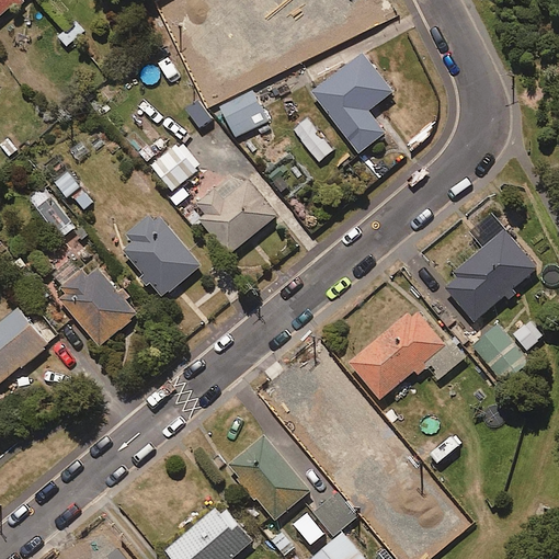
[(0,14),(16,0),(0,0),(0,14)]
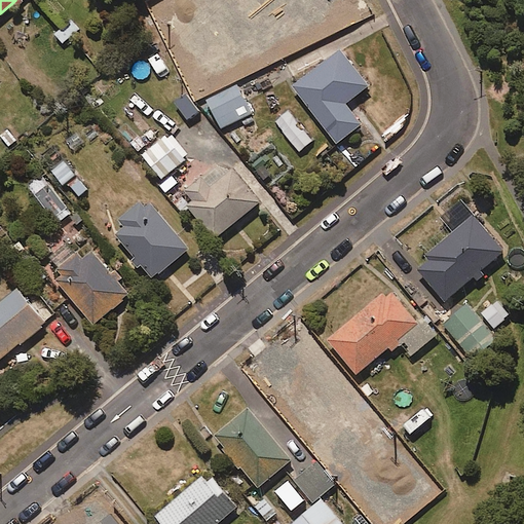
[(265,0),(276,14),(266,22),(286,46),(329,13),(317,0),(265,0)]
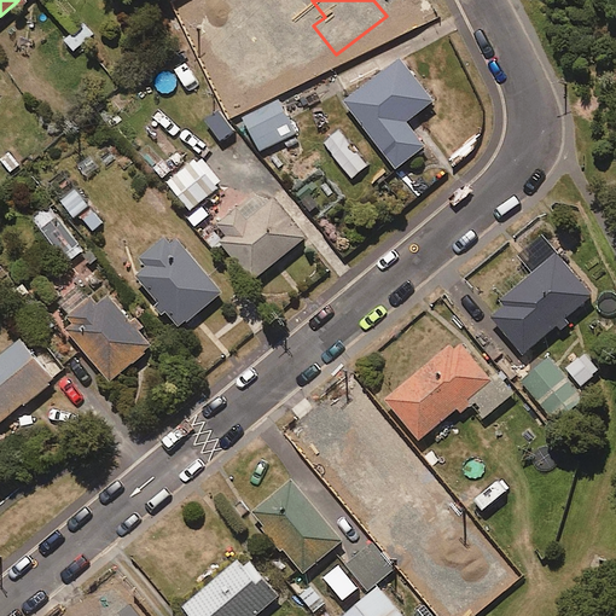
[(92,36),(82,24),(62,40),(71,52),(92,36)]
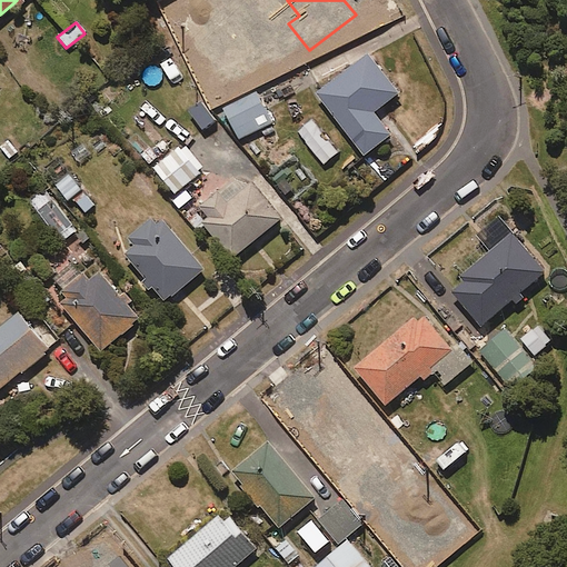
[(244,47),(229,26),(216,35),(231,56),(244,47)]
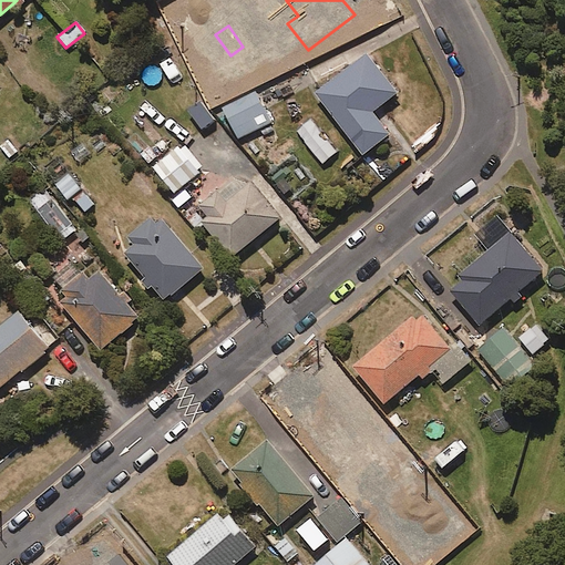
[(396,93),(367,53),(314,92),(361,155),(388,134),(371,111),(396,93)]
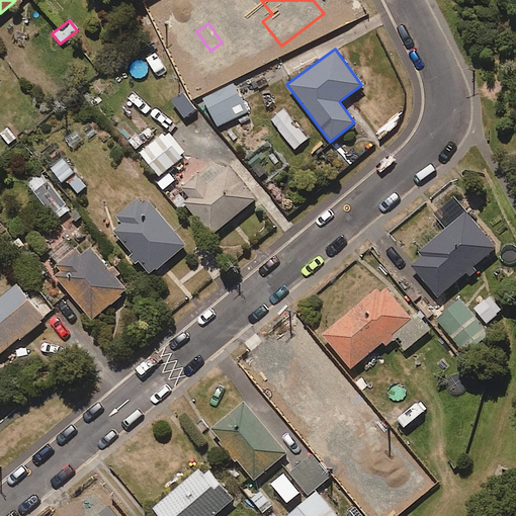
[(245,112),(231,84),(201,99),(215,127),(245,112)]
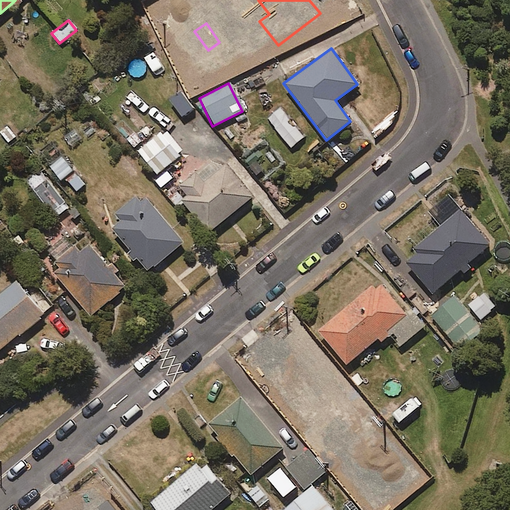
[(178,156),(159,133),(137,151),(155,174),(178,156)]
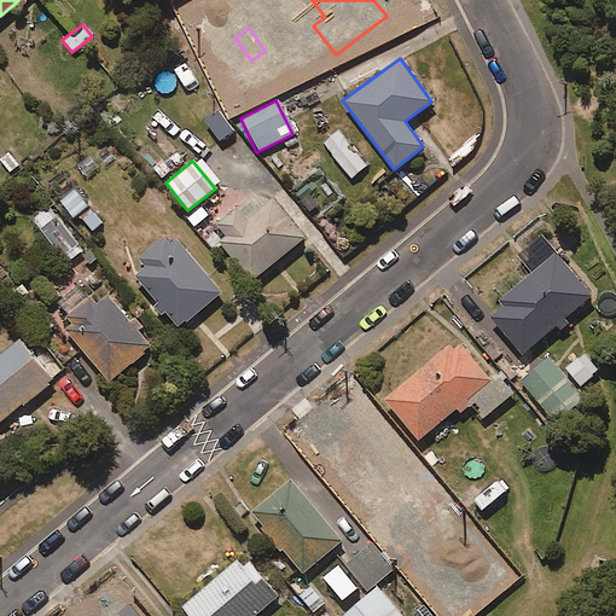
[(88,204),(73,189),(57,203),(73,220),(88,204)]
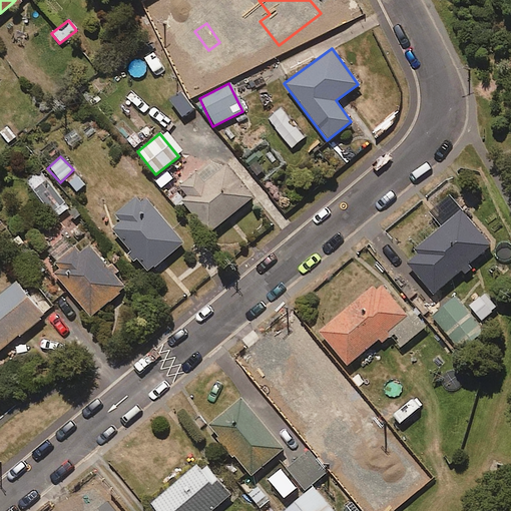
[(188,195),(181,201),(208,233),(252,196),(226,166),(220,171),(211,161),(181,187),(188,195)]
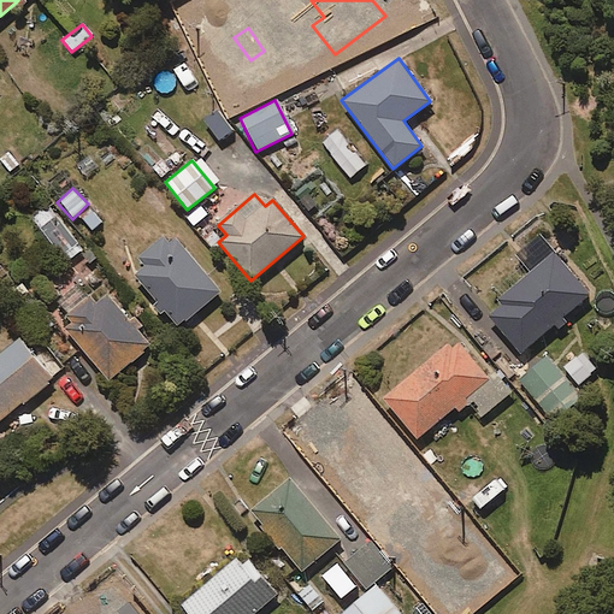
[(81,251),(47,204),(30,217),(64,263),(81,251)]
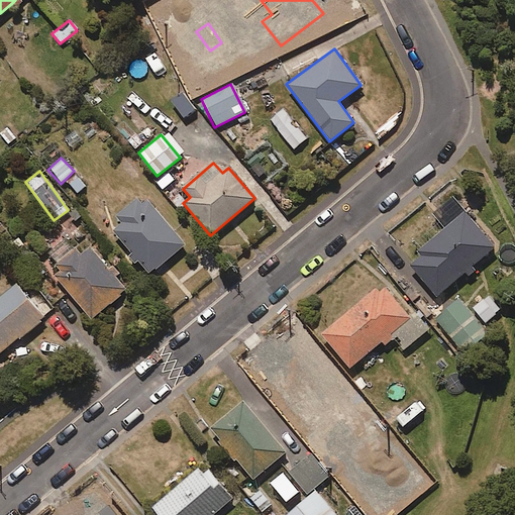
[(184,244),(140,194),(115,215),(122,224),(113,231),(148,274),(184,244)]
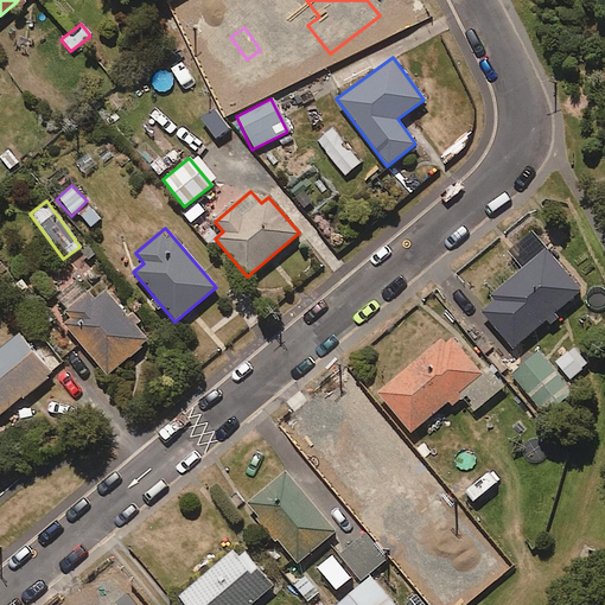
[(580,291),(545,247),(488,292),(492,298),(478,310),(511,349),(546,320),(551,326),(560,319),(554,312),(580,291)]
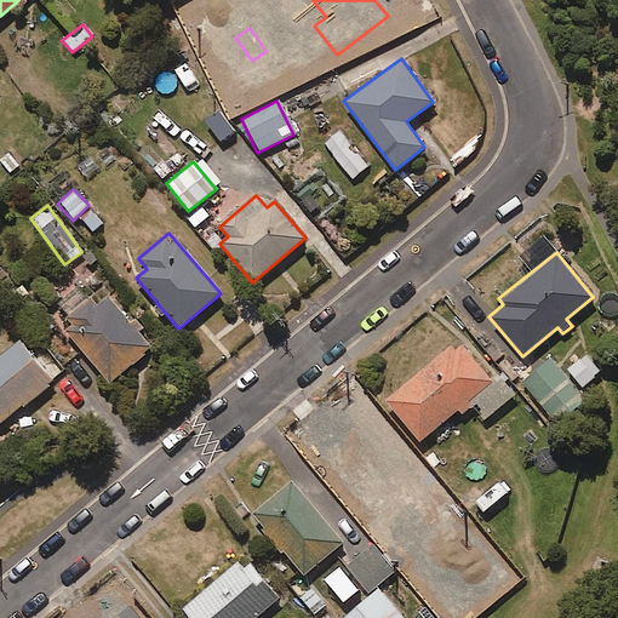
[(150,349),(102,289),(58,322),(108,383),(150,349)]
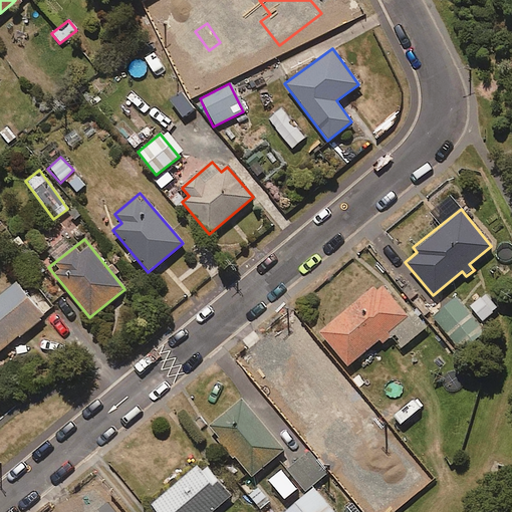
[(423,328),(380,280),(319,332),(347,365),(388,331),(401,347),(423,328)]
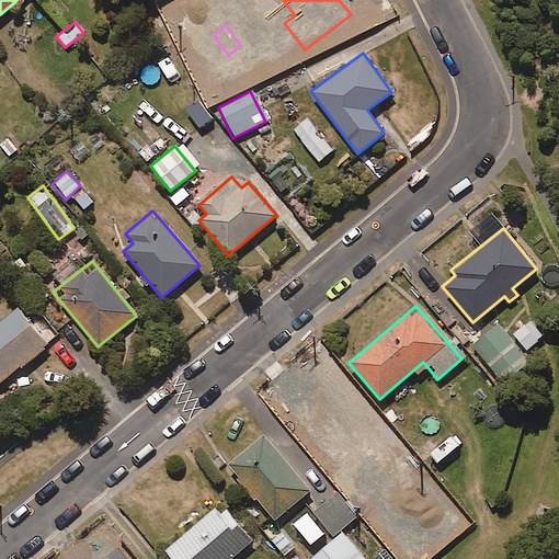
[(0,381),(48,345),(19,308),(0,322),(0,381)]
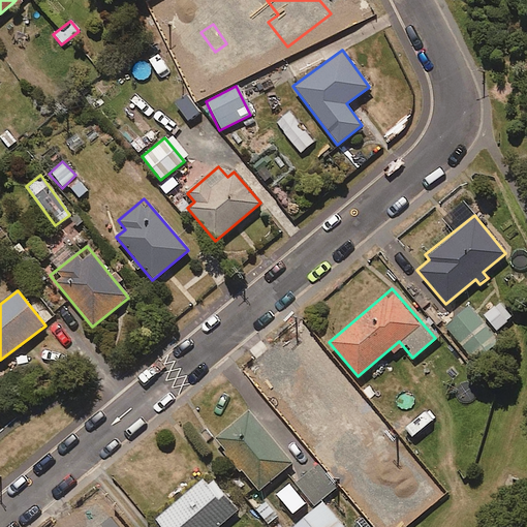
[(503,322),(489,305),(479,312),(494,330),(503,322)]
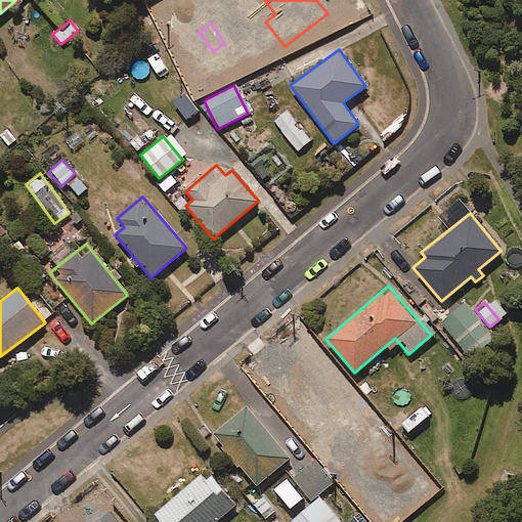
[(493,337),(480,320),(460,338),(473,354),(493,337)]
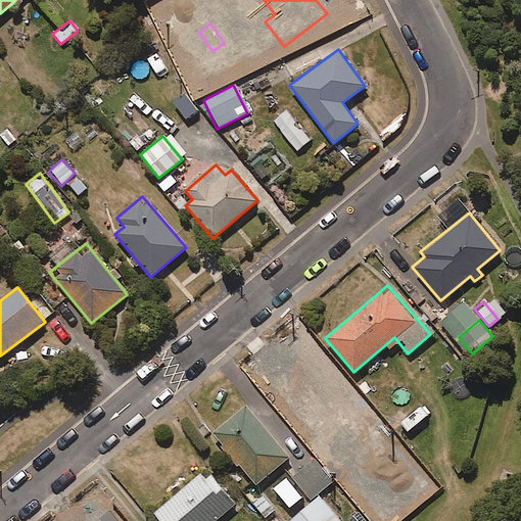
[(311,366),(303,357),(289,369),(297,380),(276,397),(301,430),(345,395),(318,361),(311,366)]
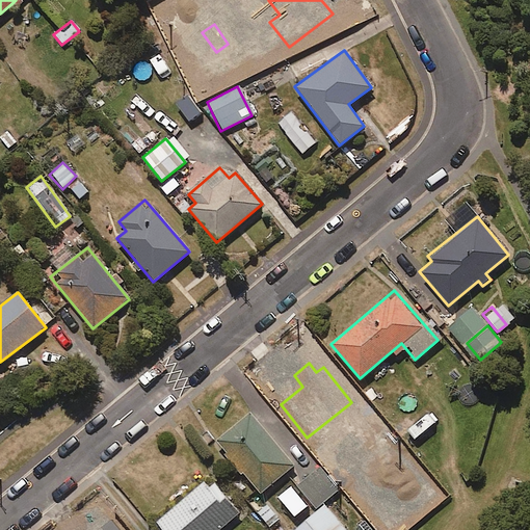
[(292,467),(248,414),(216,440),(259,493),(292,467)]
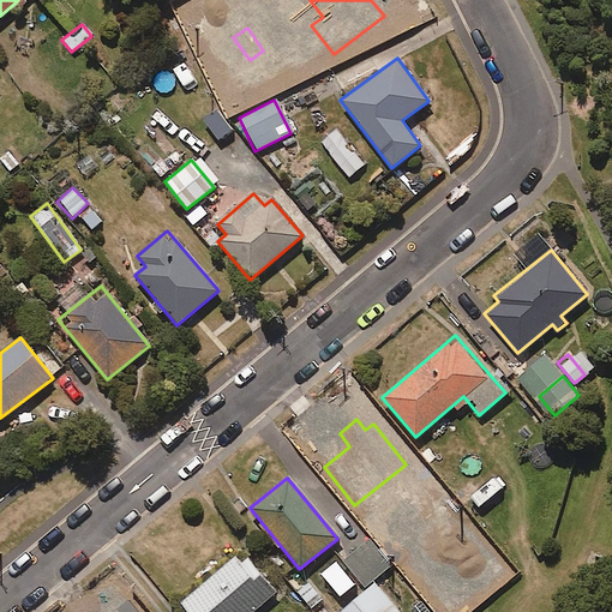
[(390,565),(366,540),(342,563),(365,588),(390,565)]
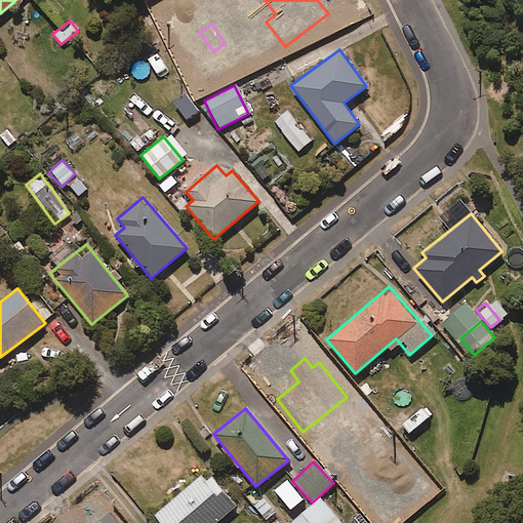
[(214,522),(234,507),(205,472),(154,515),(160,522),(214,522)]
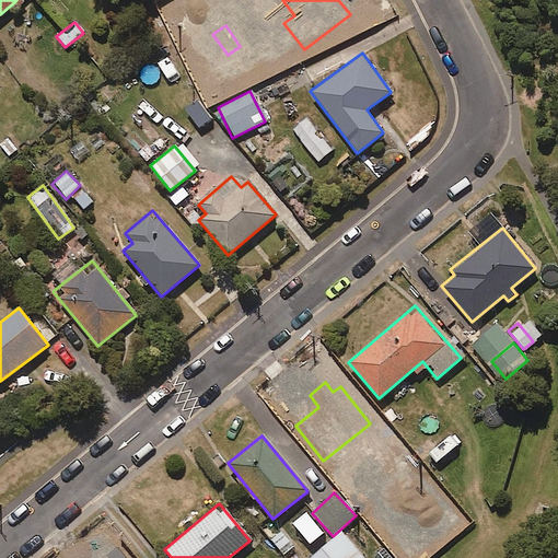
[(323,533),(304,511),(292,522),(310,544),(323,533)]
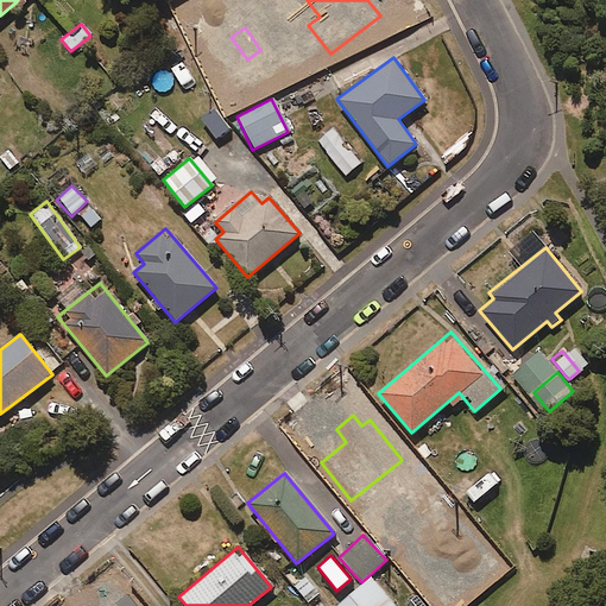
[(393,605),(371,578),(336,605),(393,605)]
